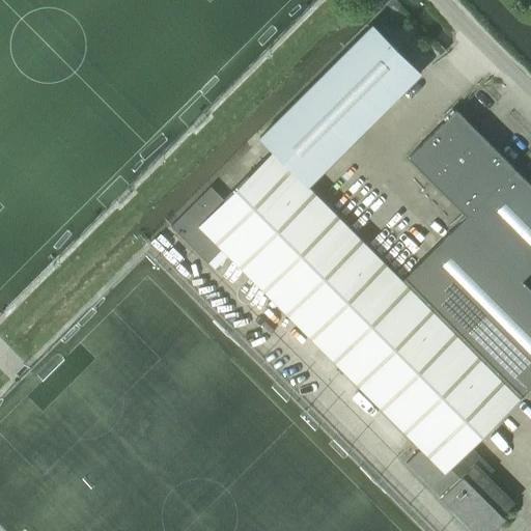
[(272,151),(306,186),(419,74),(372,26),(259,139),(272,151)]
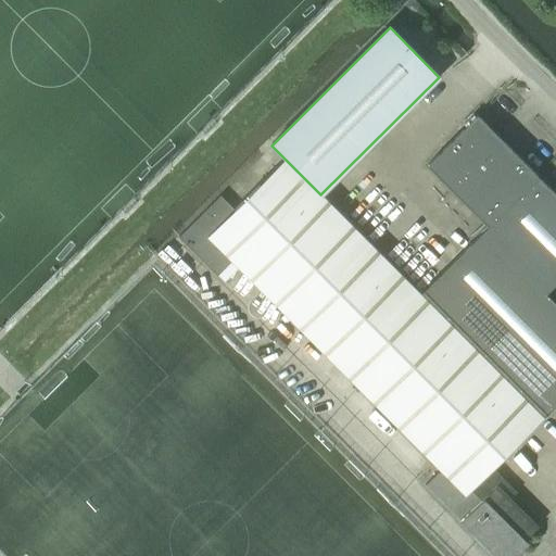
[(555,282),(555,192),(478,115),(427,165),(489,226),(551,288),(555,282)]
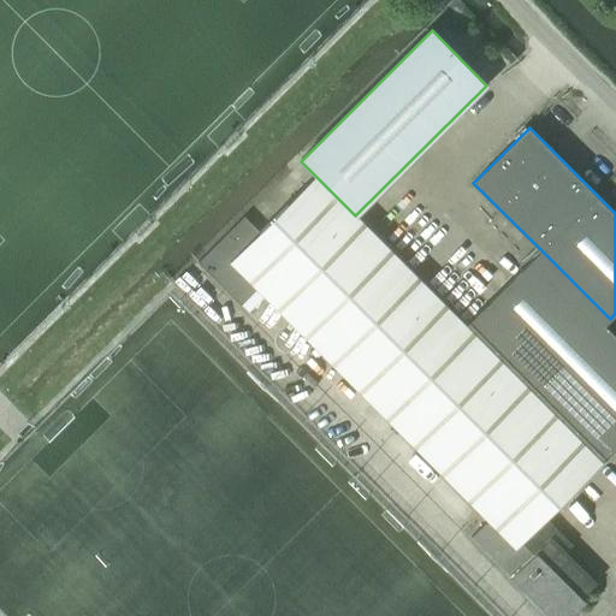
[(427,288),(355,215),(315,176),(260,232),(244,217),(197,262),(241,306),(258,289),(341,373),(427,288)]
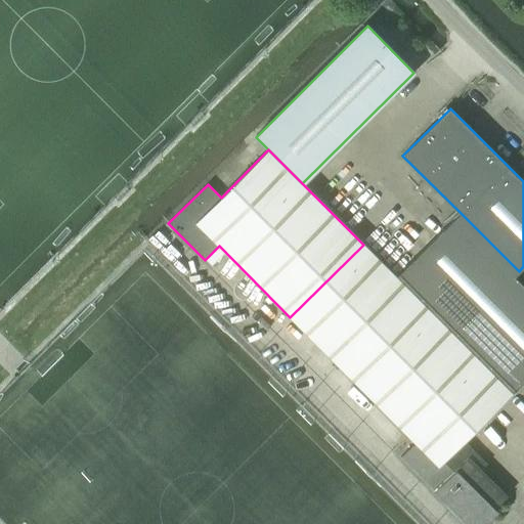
[(523,285),(515,275),(519,271),(461,213),(407,266),(397,278),(511,392),(523,380),(523,285)]
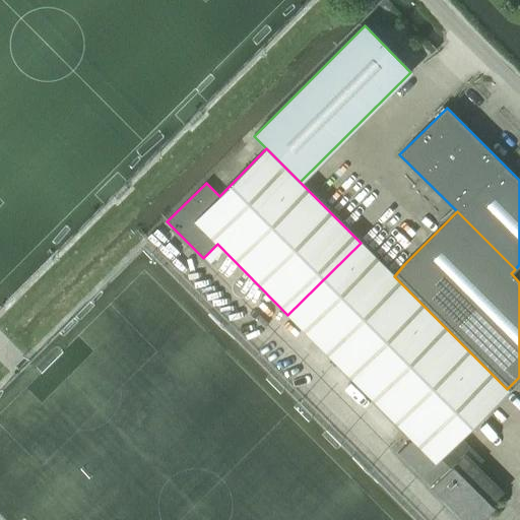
[(507,389),(394,276),(361,243),(287,315),(412,440),(409,442),(432,464),(457,439),(507,389)]
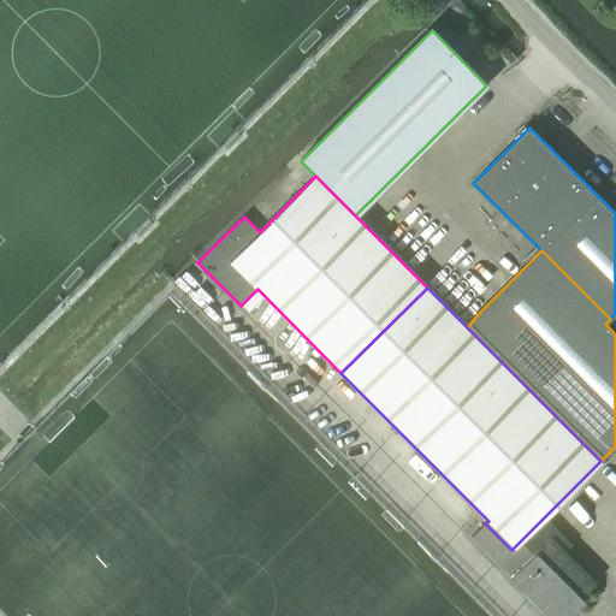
[(337,390),(377,432),(384,425),(344,383),(337,390)]
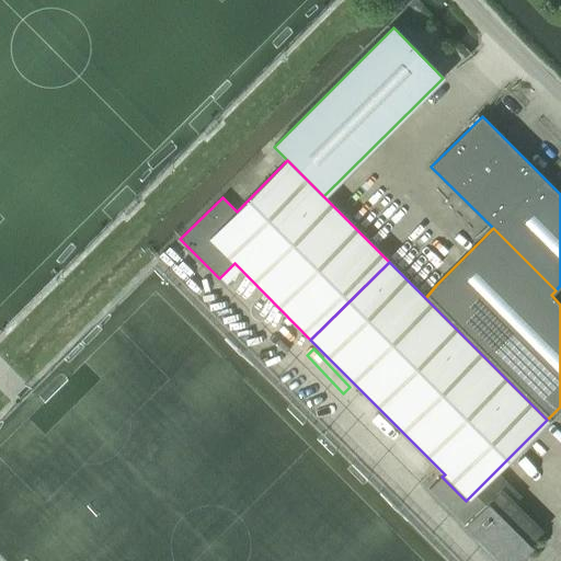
[(368,427),(405,466),(421,451),(382,413),(368,427)]
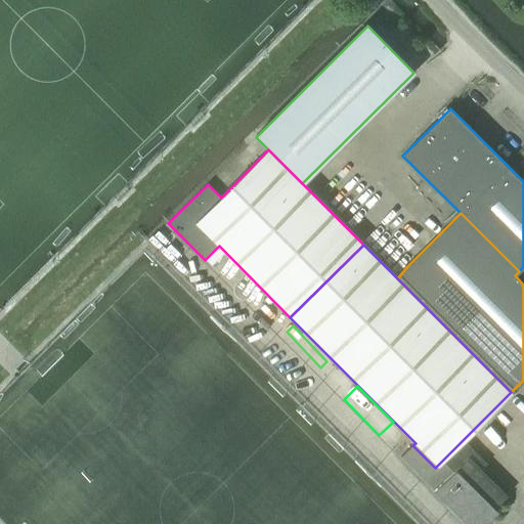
[(435,468),(412,445),(401,457),(435,491),(433,493),(463,523),(485,523),(496,513),(493,510),(505,497),(478,471),(484,466),(461,442),(435,468)]
